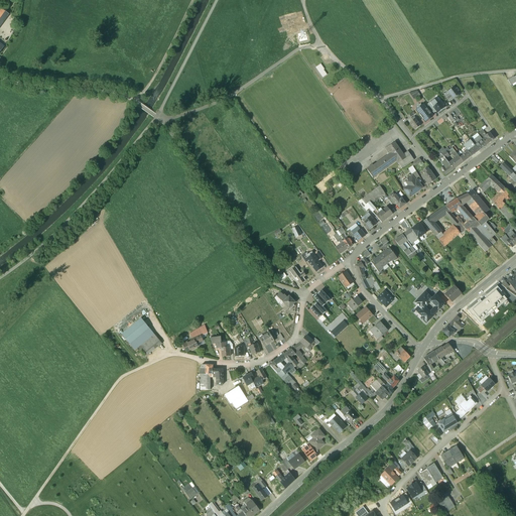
[(321,63),(315,68),(324,78),(328,75),(324,71),(326,69),(321,63)]
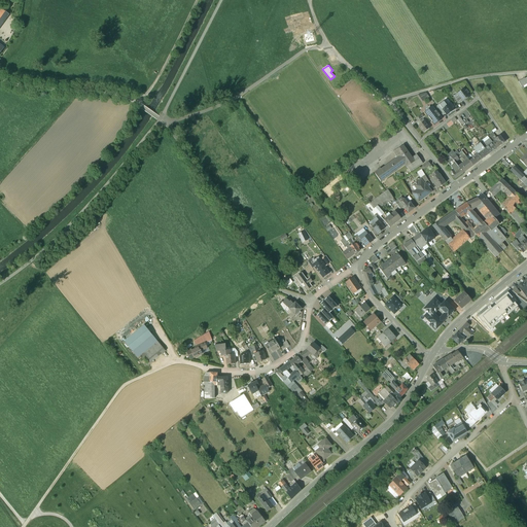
[(464,90),(457,95),(459,97),(462,102),(469,97),(467,94),(468,93),(466,91),(465,92),(464,90)]
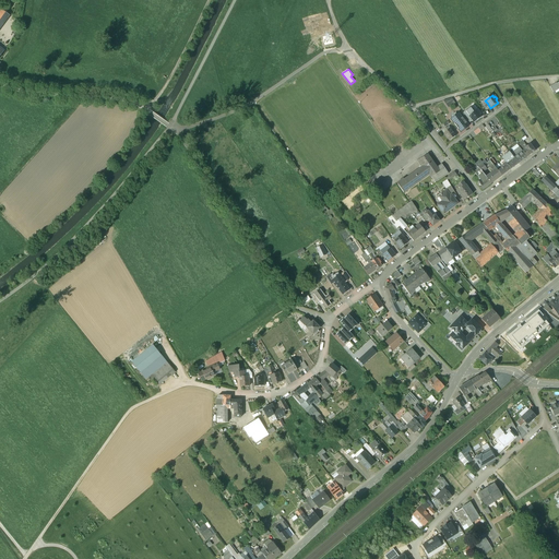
[(470,116),(473,121),(474,122),(482,117),(479,115),(480,114),(478,110),(477,111),(476,111),(471,116),(470,116)]
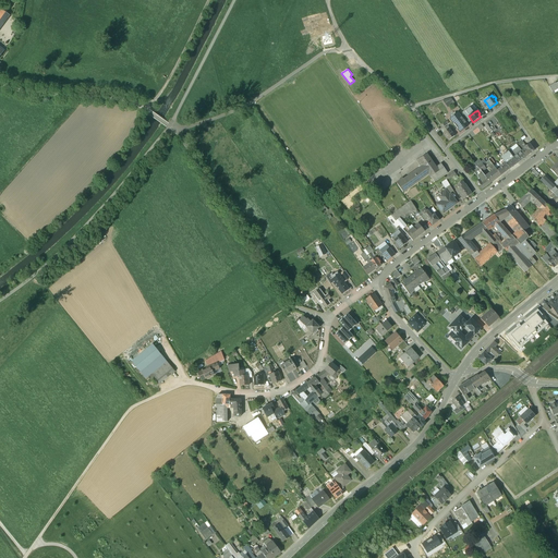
[(459,116),(451,121),(460,132),(468,126),(465,124),(468,123),(465,121),(463,122),(461,119),(459,116)]
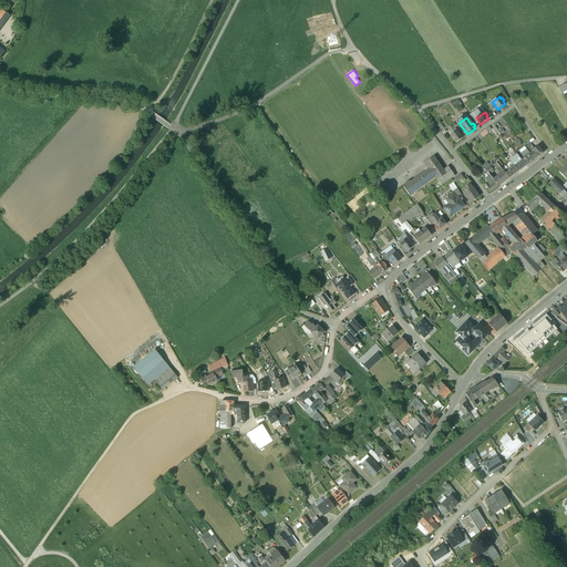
[(472,119),(468,121),(471,124),(473,123),(475,125),(473,126),(475,129),(478,126),(477,125),(473,120),(472,119)]
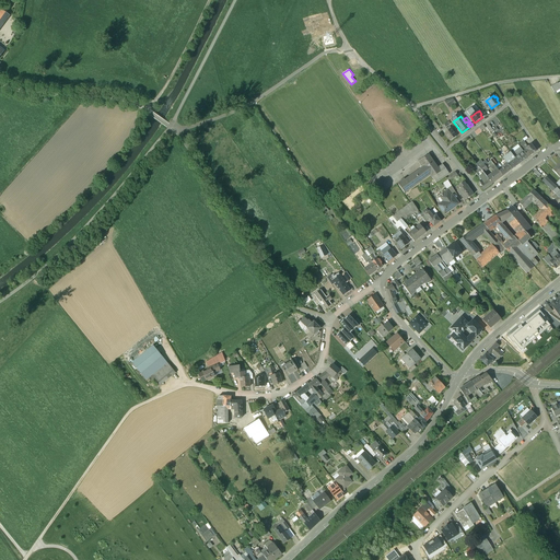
[(480,128),(482,131),(487,128),(489,131),(492,129),(487,123),(480,128)]
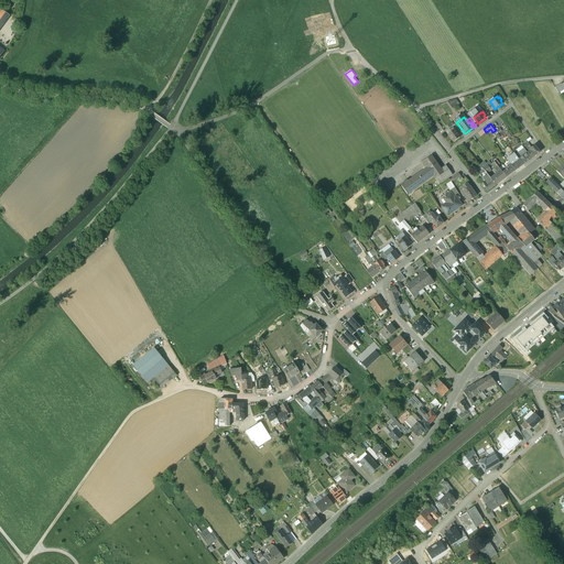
[(459,138),(454,130),(453,131),(452,130),(449,131),(451,133),(448,134),(454,142),(459,138)]
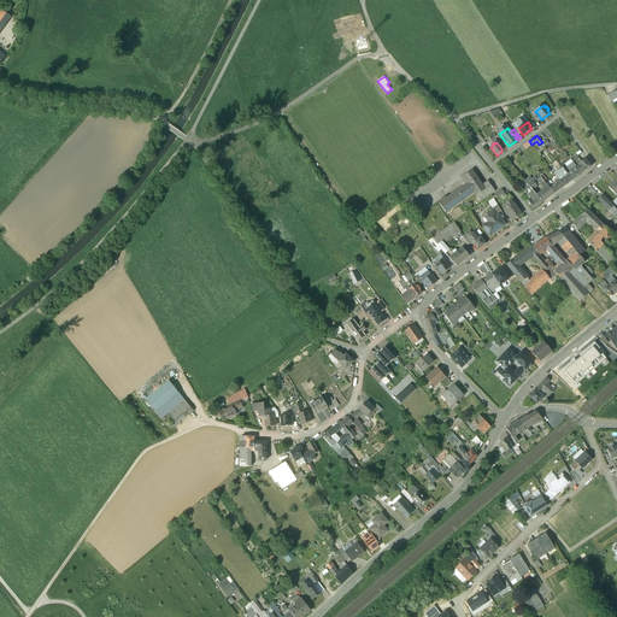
[(581,153),(575,158),(571,160),(574,163),(576,162),(583,157),(581,153)]
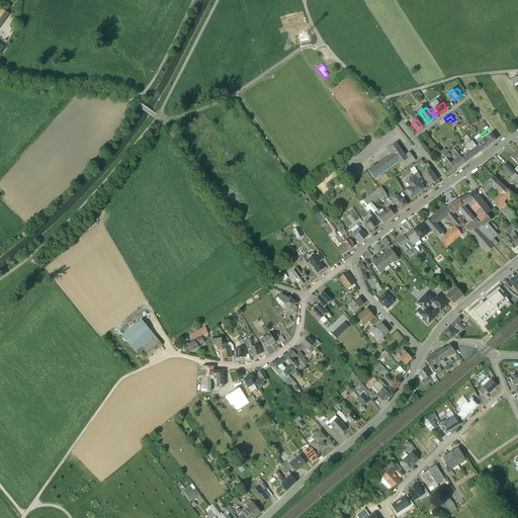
[(491,134),(488,136),(486,137),(487,137),(486,138),(487,140),(485,141),(488,146),(496,141),(491,134)]
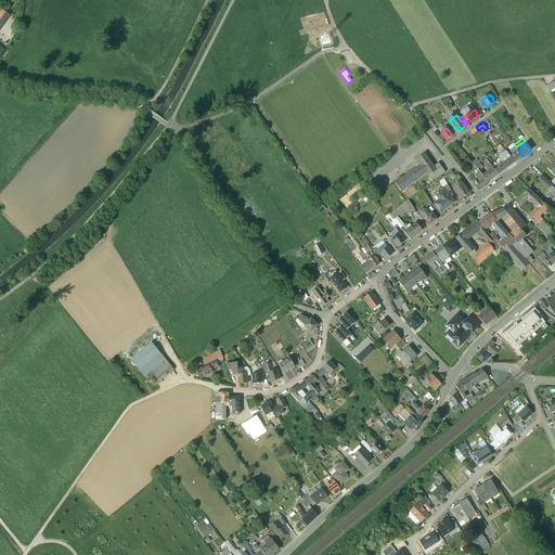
[(516,147),(507,153),(511,157),(519,151),(517,149),(516,146),(516,147)]
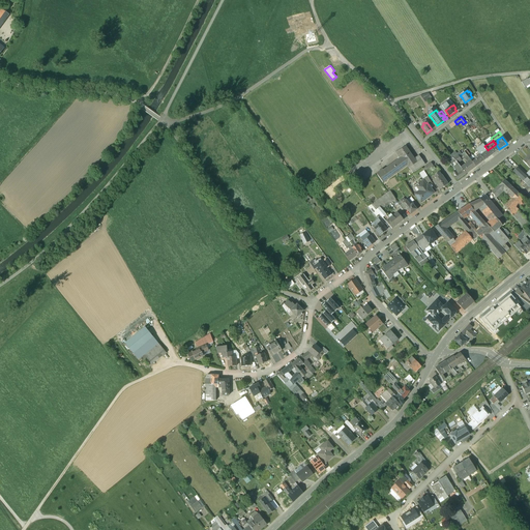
[(488,150),(484,146),(483,144),(475,150),(479,154),(484,160),(492,155),(488,150)]
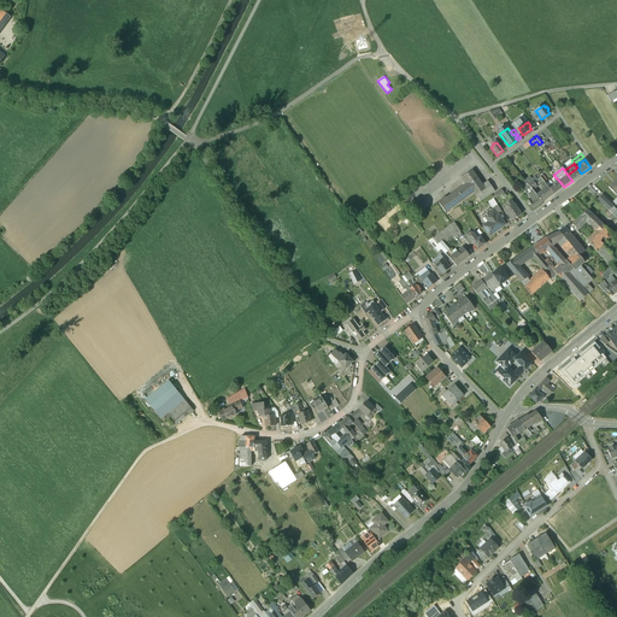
[(577,168),(568,175),(573,181),(581,174),(577,168)]
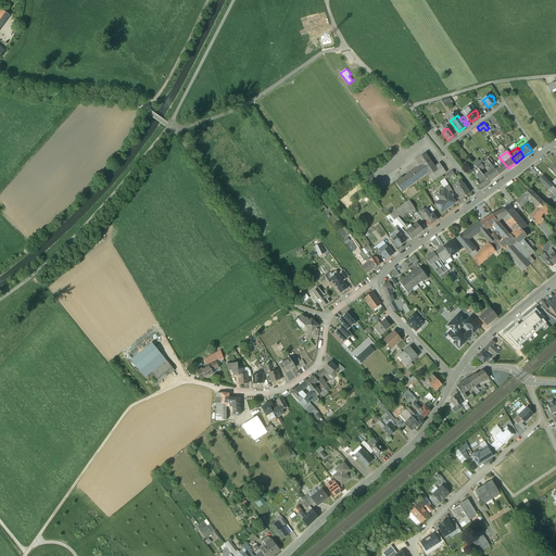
[(428,174),(432,181),(445,173),(439,163),(434,166),(426,153),(415,161),(419,166),(402,179),(401,178),(394,182),(402,192),(428,174)]
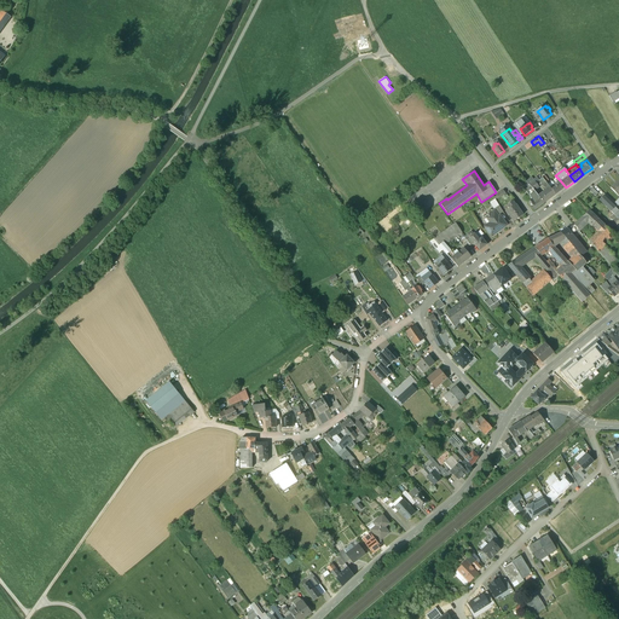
[(560,180),(550,187),(556,195),(566,187),(560,180)]
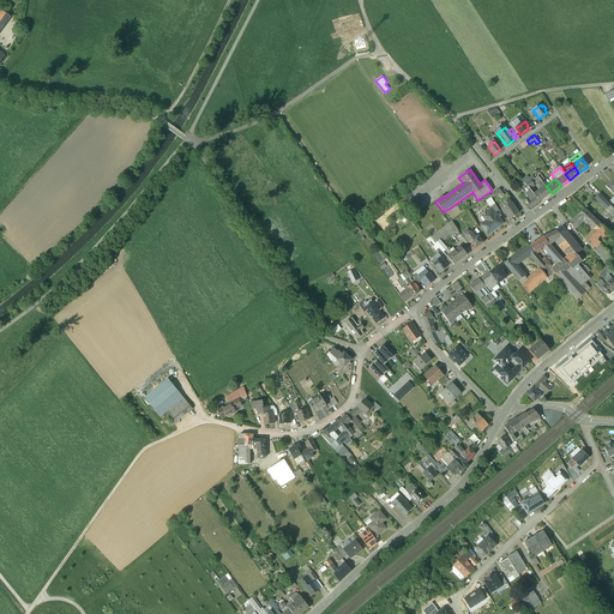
[(542,188),(534,194),(540,202),(552,193),(546,186),(542,188)]
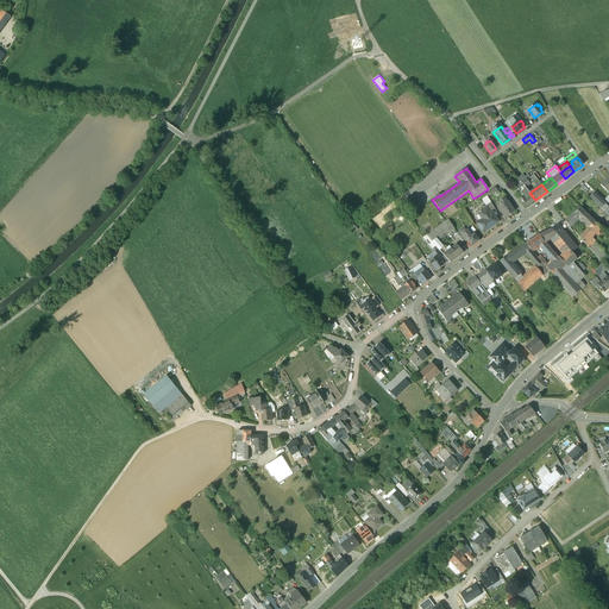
[(525,187),(519,192),(523,198),(519,200),(525,208),(535,200),(529,193),(525,187)]
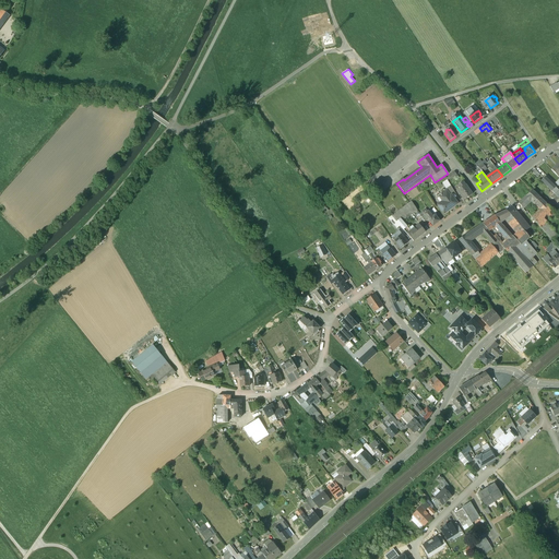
[(558,190),(545,177),(542,181),(555,193),(558,190)]
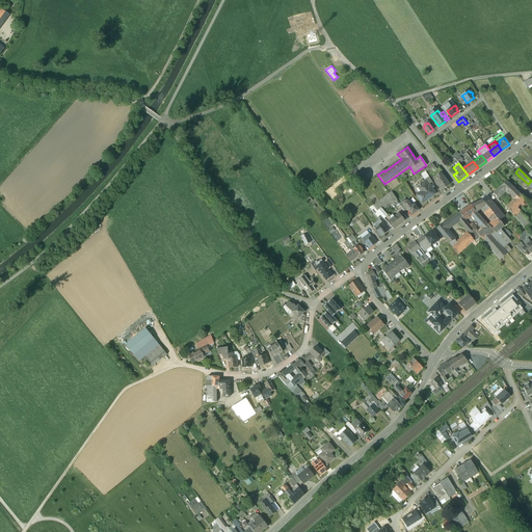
[(429,177),(424,181),(425,182),(428,186),(432,183),(429,177)]
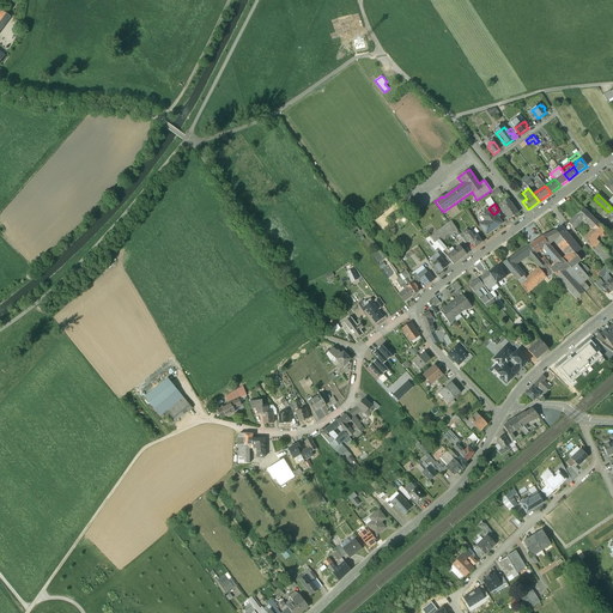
[(504,207),(502,210),(509,220),(517,213),(510,204),(504,207)]
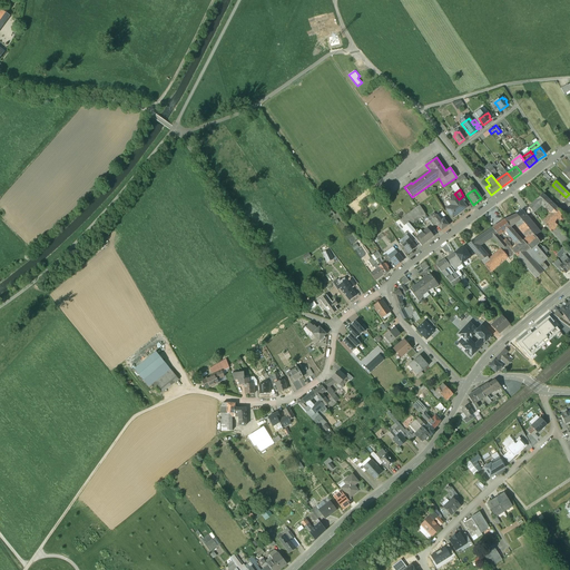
[(550,202),(542,194),(537,200),(541,205),(544,208),(550,202)]
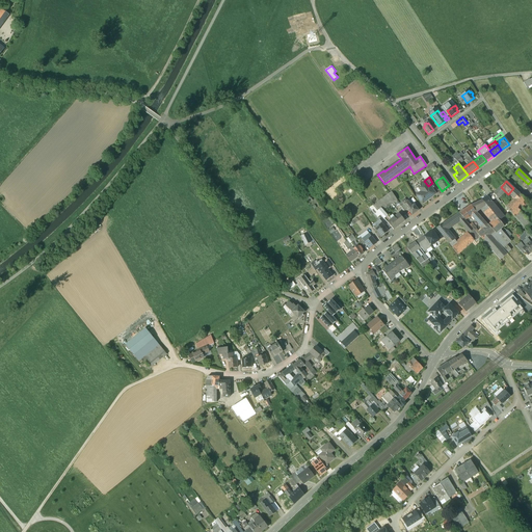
[(422,190),(417,195),(423,204),(429,198),(428,198),(435,193),(432,189),(431,189),(428,186),(425,182),(419,186),(422,190)]
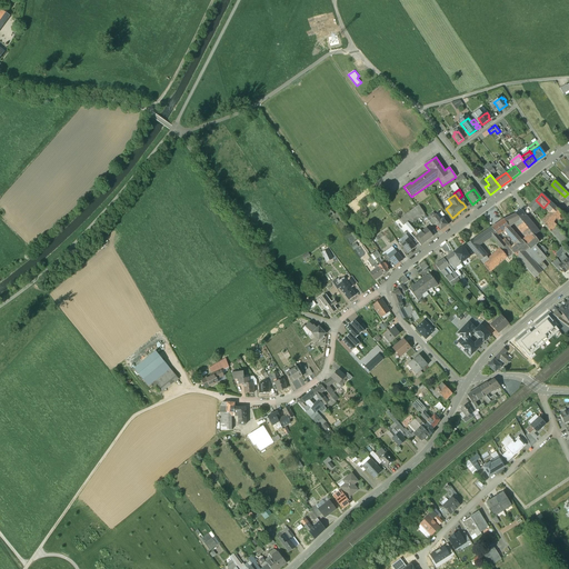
[(536,200),(528,207),(531,211),(531,212),(535,210),(540,205),(536,200)]
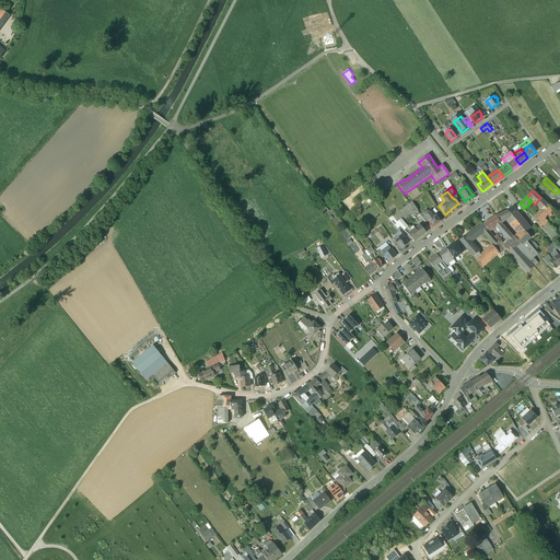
[(540,198),(535,205),(541,210),(547,203),(540,198)]
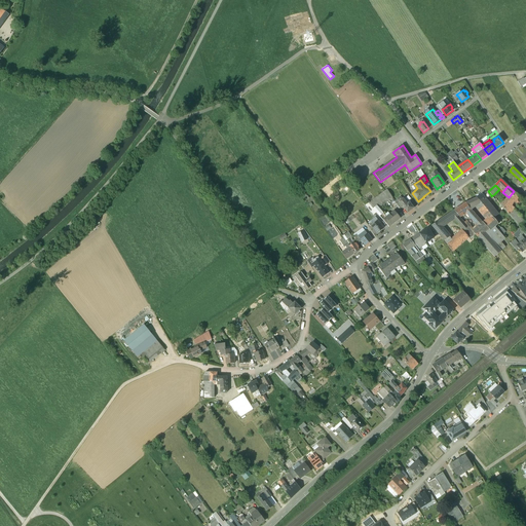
[(387,189),(368,203),(373,209),(376,205),(378,209),(392,198),(387,189)]
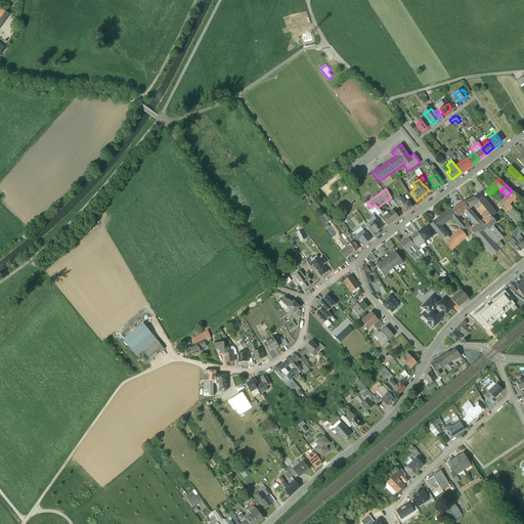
[(507,197),(506,197),(499,203),(498,205),(504,210),(509,205),(518,197),(516,194),(514,192),(512,190),(507,197)]
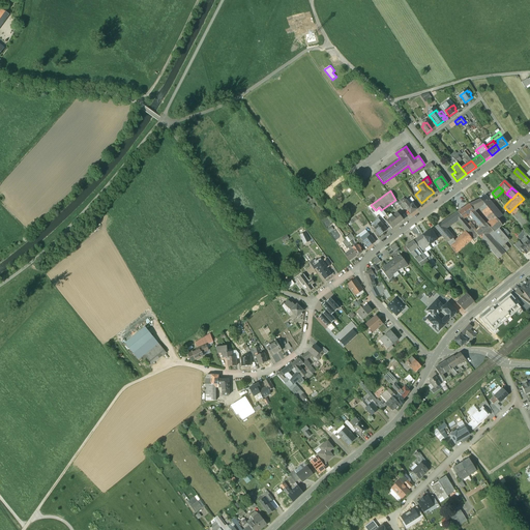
[(489,195),(480,200),(483,204),(488,208),(491,212),(495,208),(489,201),(492,199),(489,195)]
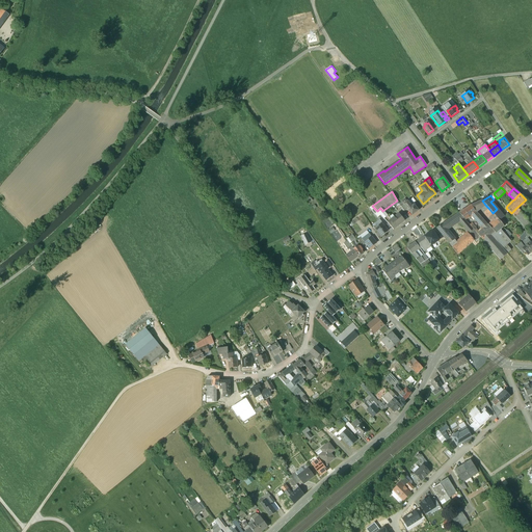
[(507,206),(500,196),(497,198),(501,203),(502,202),(506,208),(507,206)]
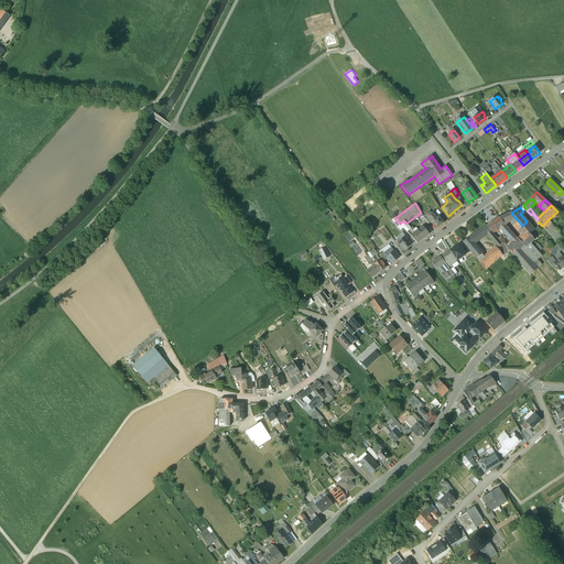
[(557,212),(548,220),(552,225),(562,216),(557,212)]
